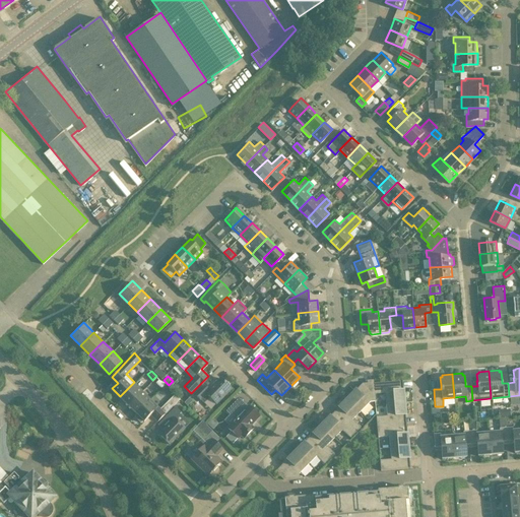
[(209,388),(204,383),(195,393),(200,398),(200,397),(204,401),(209,396),(216,402),(232,387),(220,376),(209,388)]
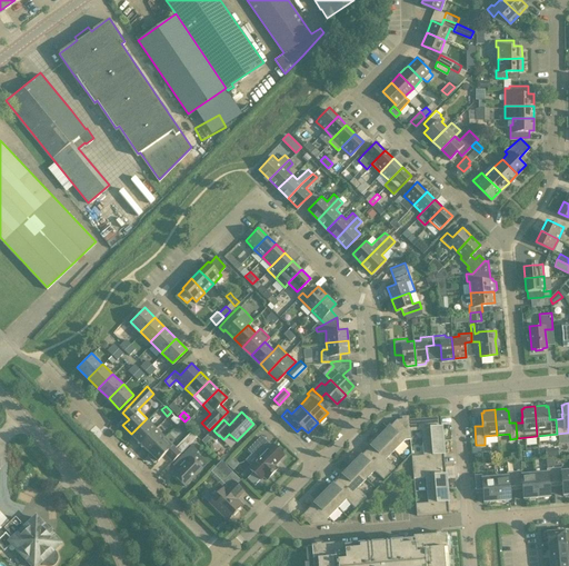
[(408,417),(409,426),(409,428),(413,428),(421,427),(422,440),(442,438),(441,428),(439,429),(438,415),(408,417)]
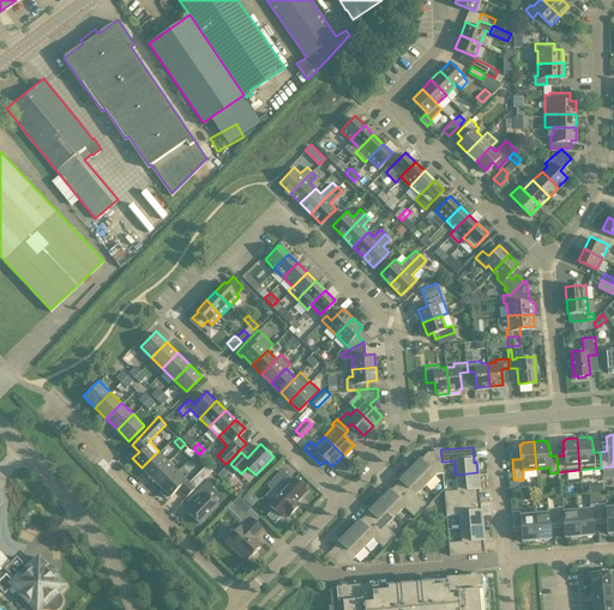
[(158,451),(142,467),(151,477),(168,459),(158,451)]
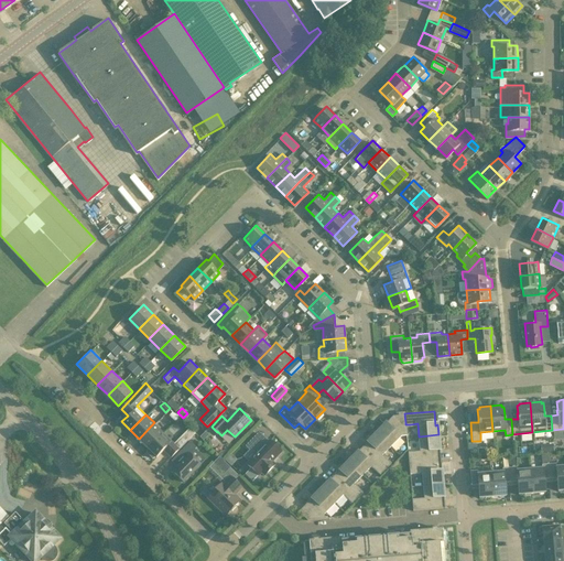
[(391,444),(401,433),(407,433),(405,424),(405,422),(401,422),(394,416),(384,424),(383,423),(377,431),(391,444)]
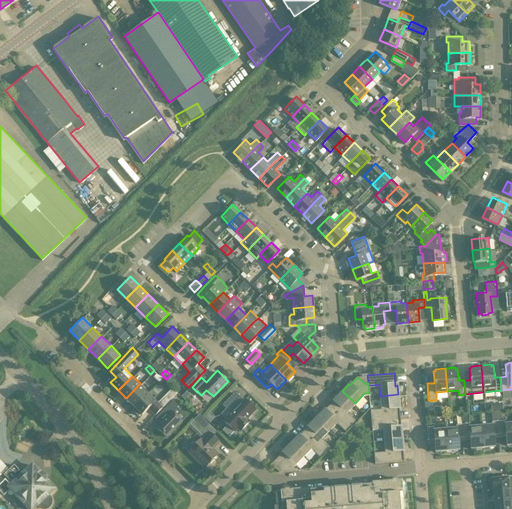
[(126,398),(134,405),(148,391),(140,383),(126,398)]
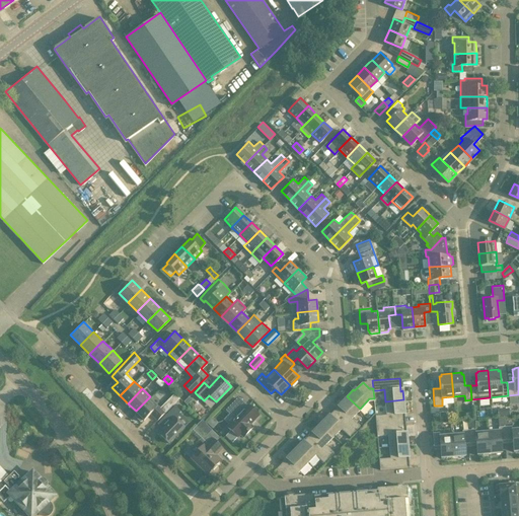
[(157,420),(179,396),(174,391),(160,407),(158,404),(150,396),(136,411),(136,412),(135,415),(140,420),(143,418),(144,419),(150,413),(157,420)]
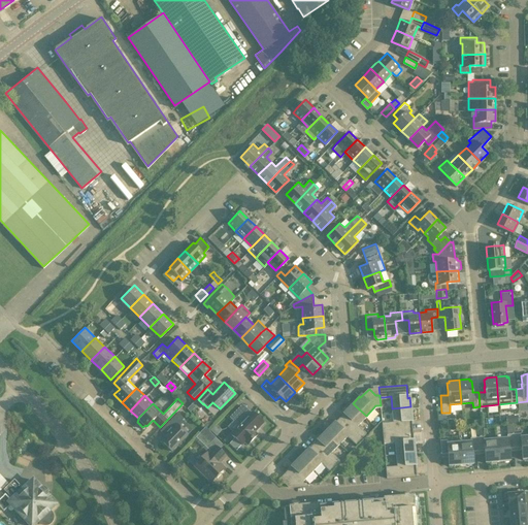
[(348,411),(340,418),(361,437),(366,432),(358,424),(366,416),(353,403),(347,409),(348,411)]
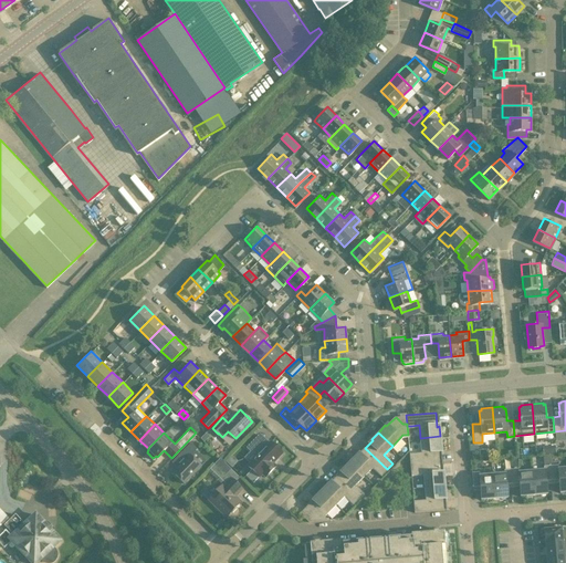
[(410,462),(440,460),(439,446),(441,446),(440,436),(420,438),(421,450),(409,451),(410,462)]
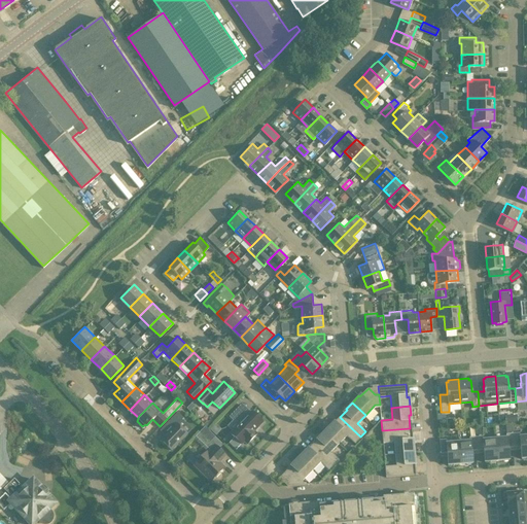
[(247,442),(257,431),(254,429),(264,420),(251,409),(243,418),(234,410),(230,414),(238,423),(230,431),(234,435),(229,441),(236,448),(244,440),(247,442)]
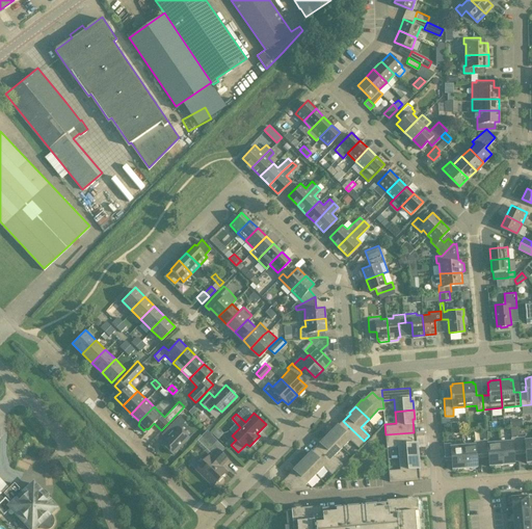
[(179,414),(168,425),(174,430),(162,442),(173,452),(188,435),(179,426),(185,420),(179,414)]
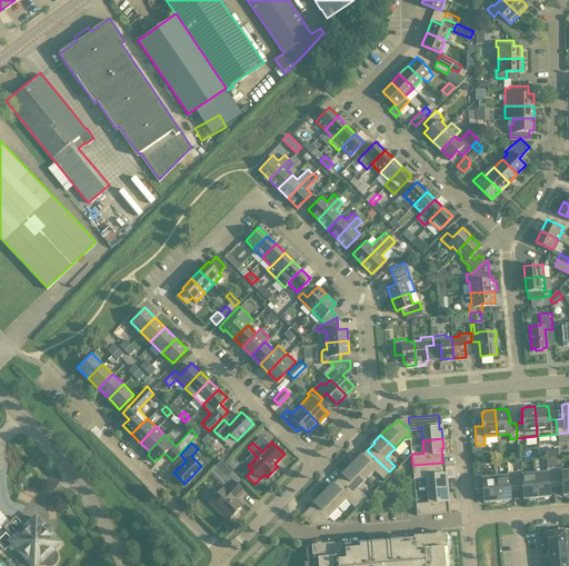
[(383,477),(389,472),(367,450),(360,457),(359,456),(351,463),(366,477),(375,468),(383,477)]
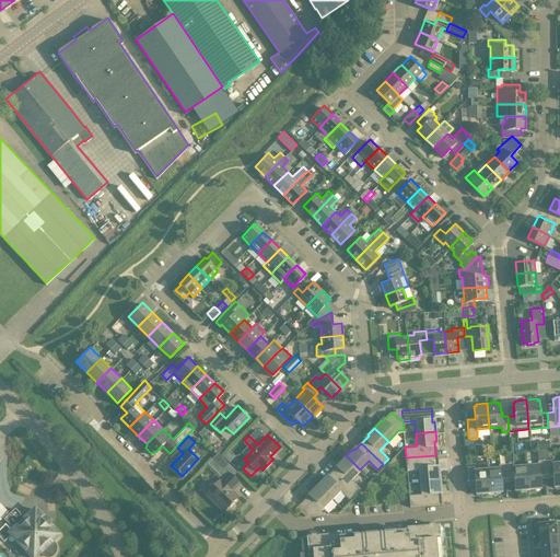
[(233,475),(236,471),(229,462),(222,455),(218,451),(208,462),(223,476),(222,478),(221,477),(206,494),(223,511),(229,505),(230,506),(234,501),(233,500),(238,494),(234,489),(241,483),(233,475)]
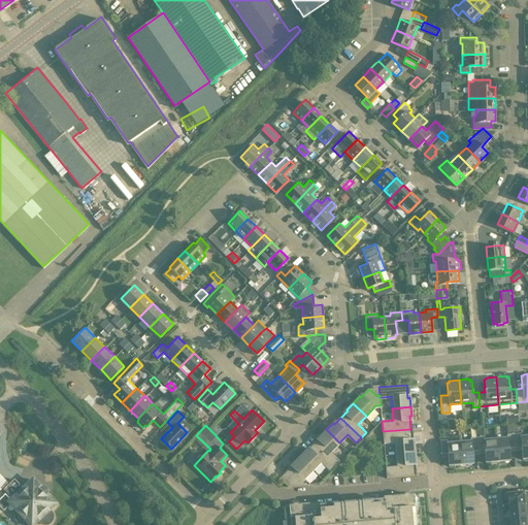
[(331,451),(339,443),(326,429),(320,436),(321,437),(315,444),(334,463),(339,458),(331,451)]
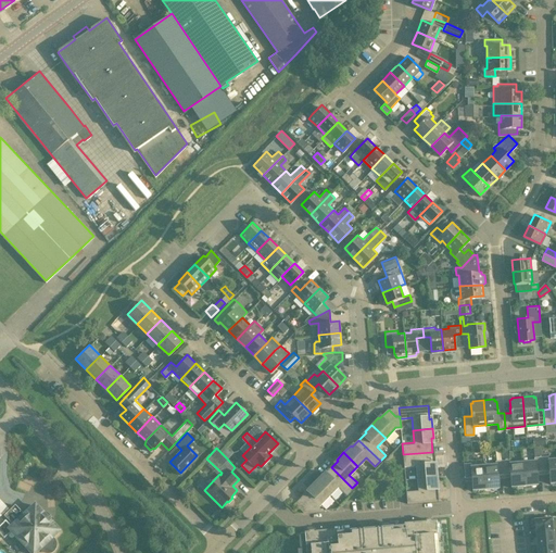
[(416,464),(417,477),(437,475),(436,465),(433,465),(432,452),(403,454),(404,465),(416,464)]
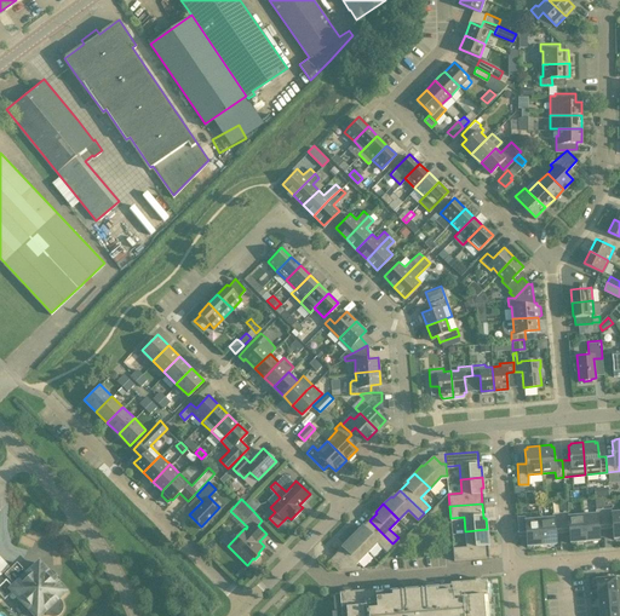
[(612,506),(603,507),(604,524),(612,523),(613,537),(619,536),(619,510),(612,511),(612,506)]
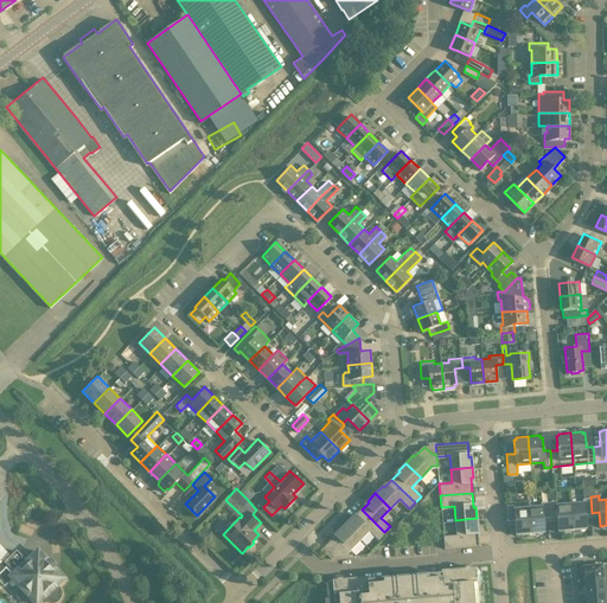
[(587,527),(586,513),(592,513),(590,496),(583,498),(583,502),(570,504),(573,528),(587,527)]
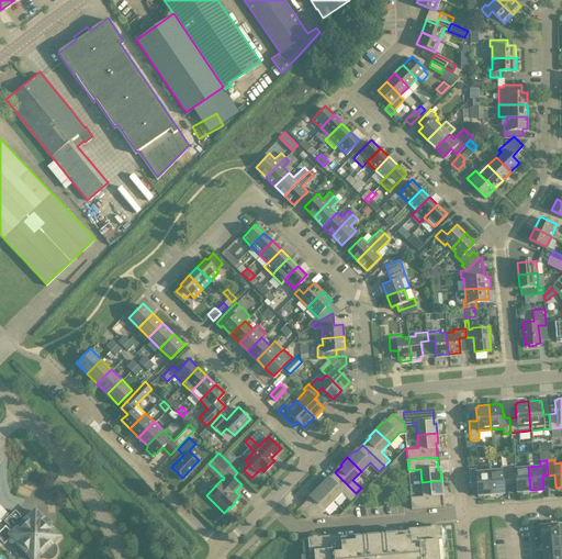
[(501,469),(489,470),(491,493),(504,492),(503,479),(509,479),(508,464),(501,465),(501,469)]
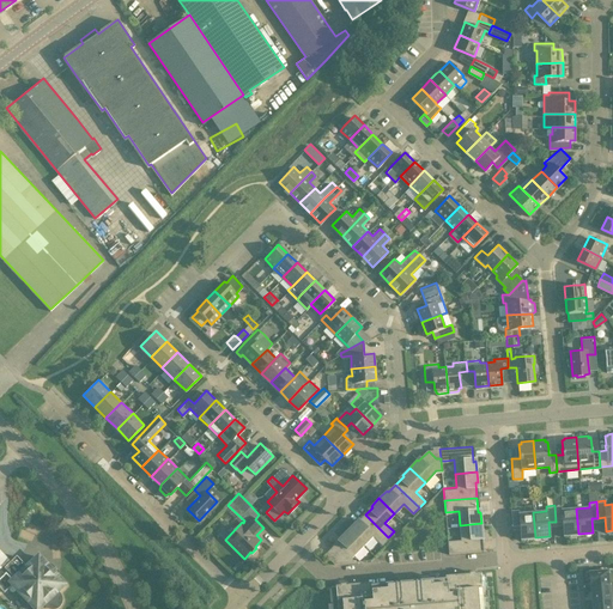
[(562,505),(554,505),(556,522),(563,521),(564,535),(578,534),(576,509),(562,510),(562,505)]
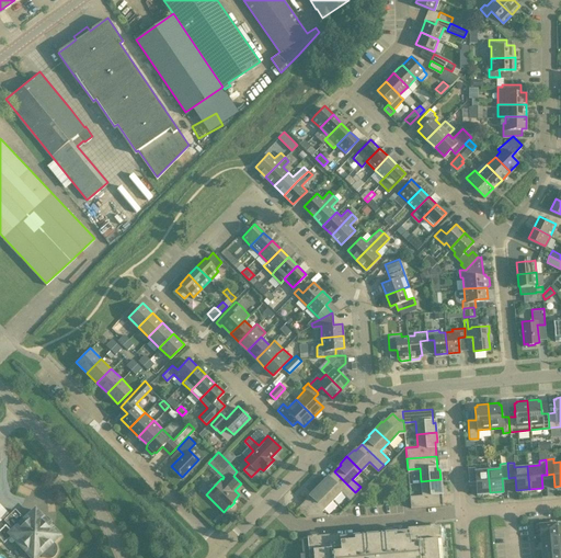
[(476,480),(477,493),(490,492),(488,469),(476,470),(474,466),(468,466),(469,481),(476,480)]
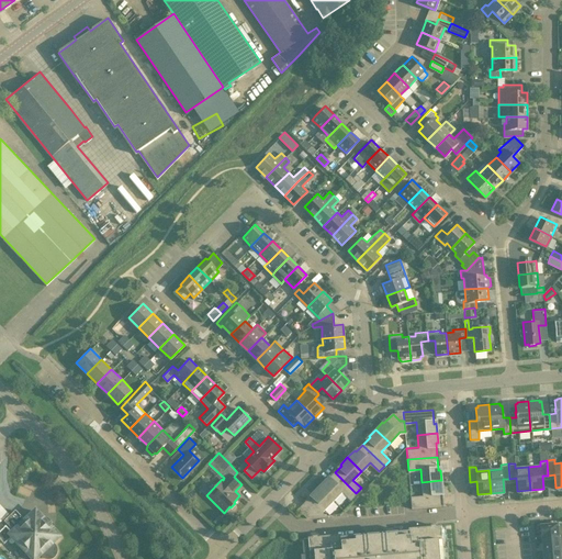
[(326,479),(319,485),(334,499),(335,499),(341,491),(350,499),(356,493),(335,472),(328,480),(326,479)]
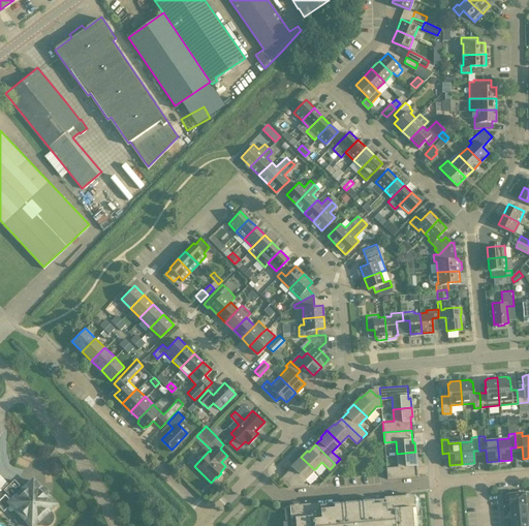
[(387,476),(415,474),(414,461),(415,461),(415,452),(397,454),(398,465),(386,466),(387,476)]
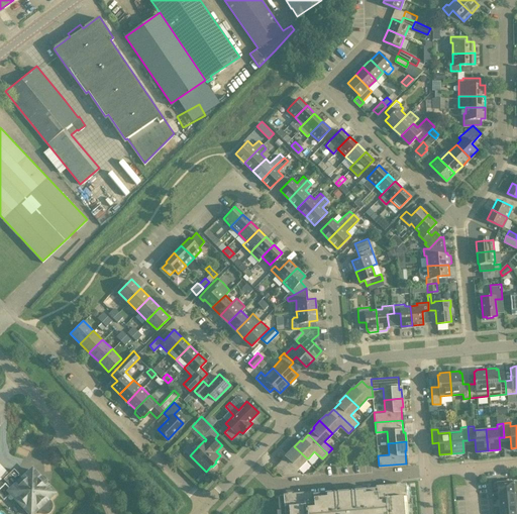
[(282,475),(297,473),(297,469),(307,458),(294,446),(288,452),(289,454),(281,463),(286,468),(286,474),(282,474),(282,475)]
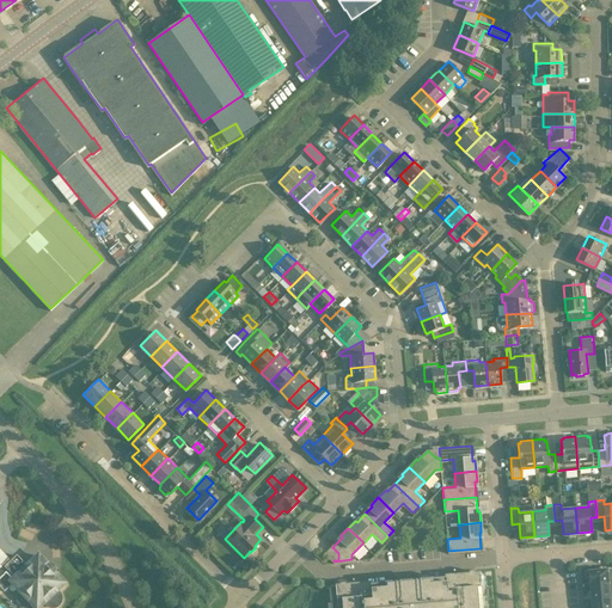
[(53,607),(55,607),(57,606),(59,605),(60,603),(61,602),(62,601),(62,597),(62,596),(62,594),(60,589),(67,582),(38,551),(25,564),(17,554),(4,565),(13,575),(11,577),(6,571),(4,572),(0,567),(0,584),(4,589),(11,583),(34,607),(40,607),(44,603),(46,605),(48,606),(49,607),(51,607),(53,607)]
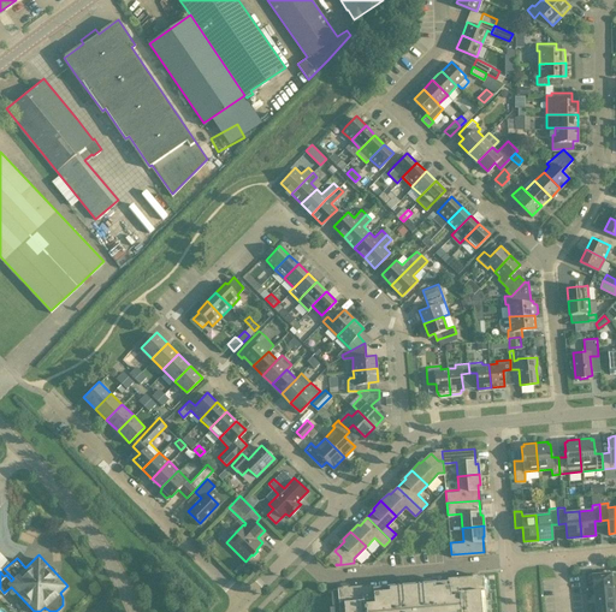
[(605,587),(615,586),(615,576),(615,571),(592,574),(593,588),(605,587)]
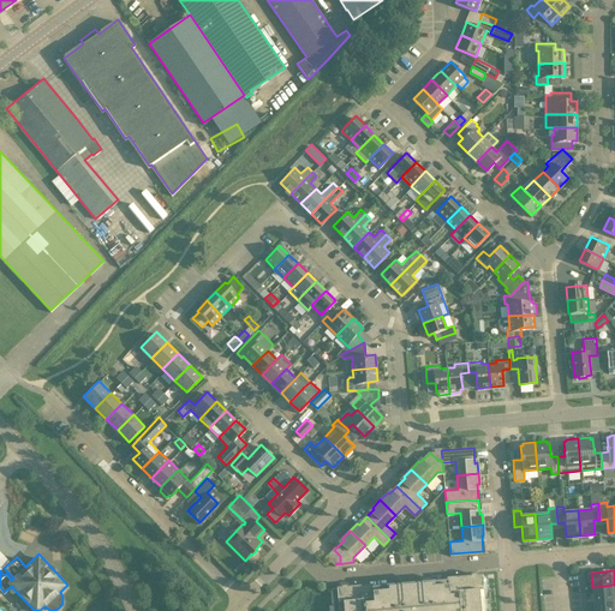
[(333,610),(490,610),(489,597),(485,597),(485,589),(489,589),(487,574),(431,579),(431,580),(433,579),(433,581),(424,582),(395,585),(387,586),(386,583),(387,583),(387,582),(332,587),(333,610)]
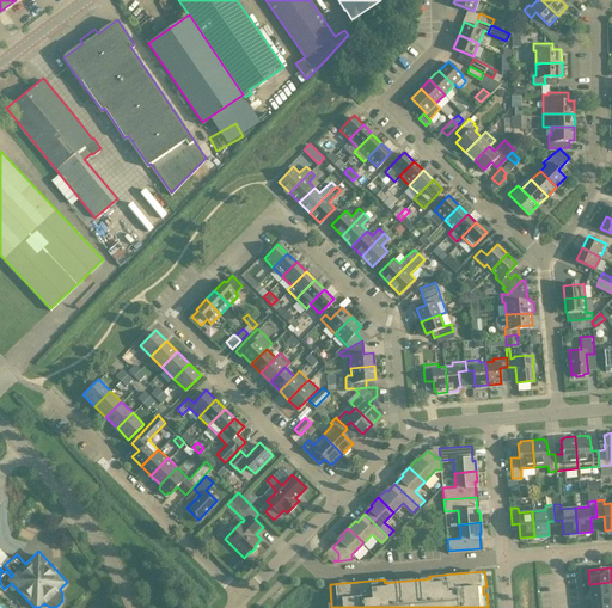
[(589,584),(591,599),(603,597),(611,596),(611,582),(601,583),(589,584)]
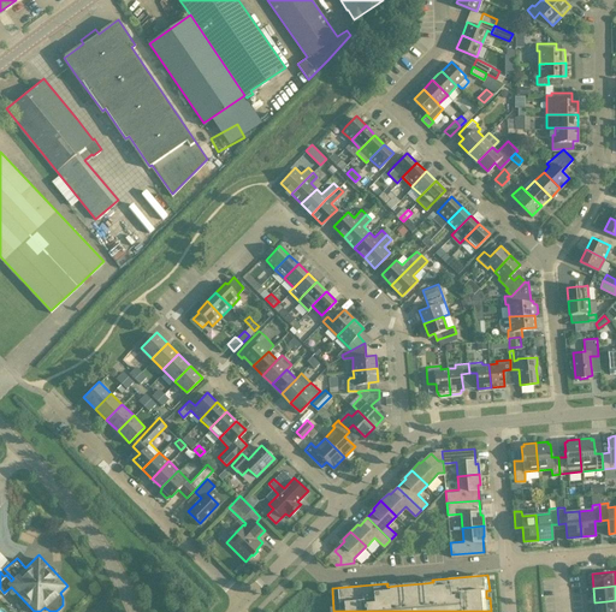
[(615,611),(615,600),(606,601),(594,602),(594,611),(615,611)]
